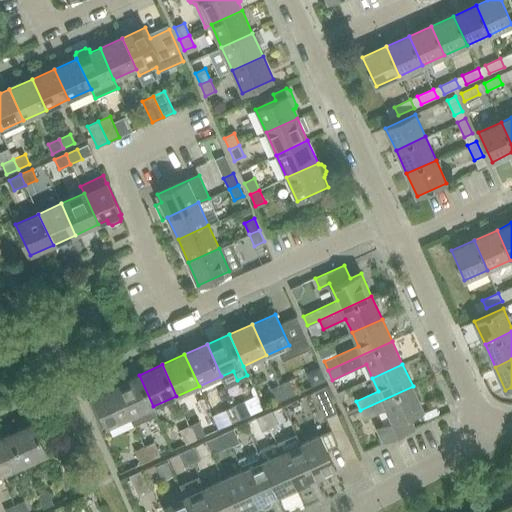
[(117,385),(131,416),(135,425),(157,414),(153,406),(139,375),(117,385)]
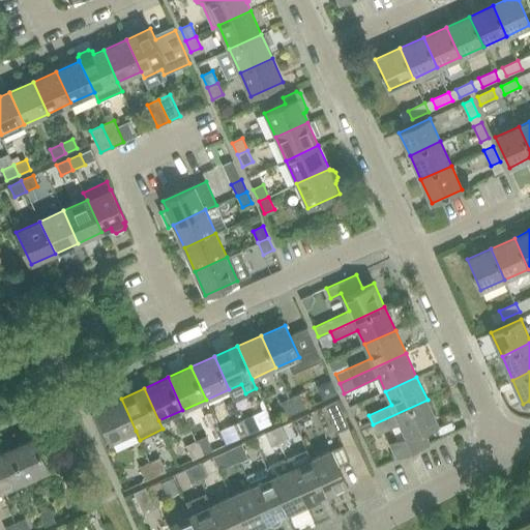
[(290,399),(296,412),(306,408),(300,394),(290,399)]
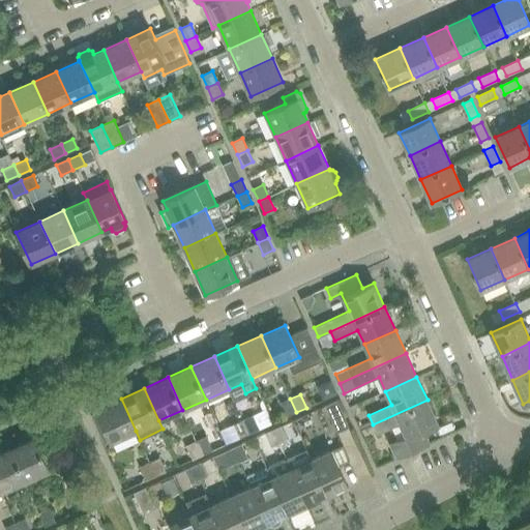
[(136,431),(121,399),(96,409),(111,442),(136,431)]
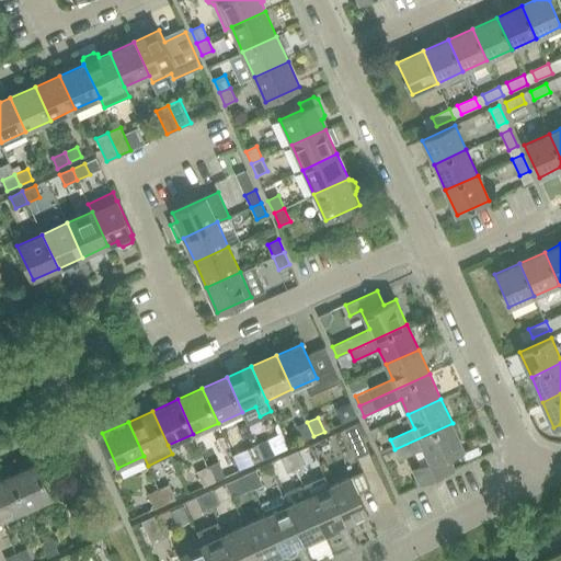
[(313,436),(307,422),(297,427),(304,442),(313,436)]
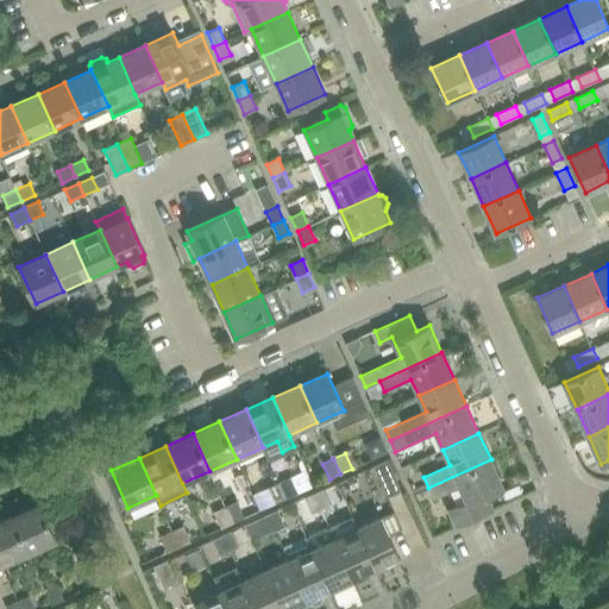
[(428,488),(433,498),(459,487),(468,502),(451,510),(457,525),(491,509),(485,495),(503,487),(491,459),(428,488)]
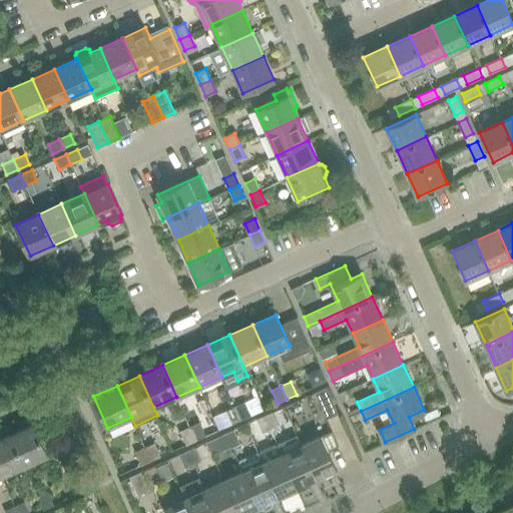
[(338,412),(327,388),(316,393),(327,417),(338,412)]
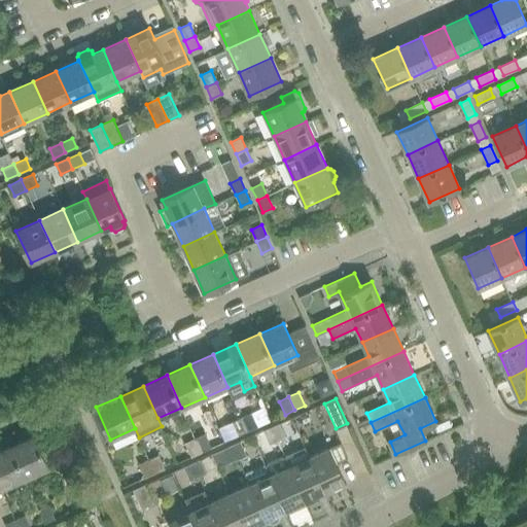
[(266,408),(256,411),(262,425),(272,421),(266,408)]
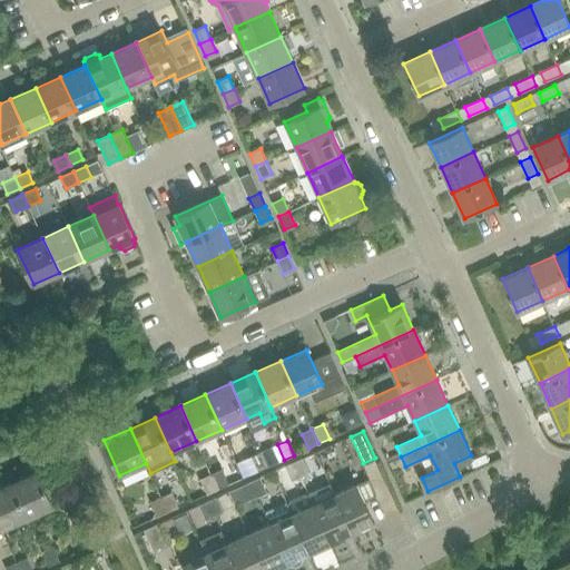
[(262,452),(268,467),(279,462),(273,448),(262,452)]
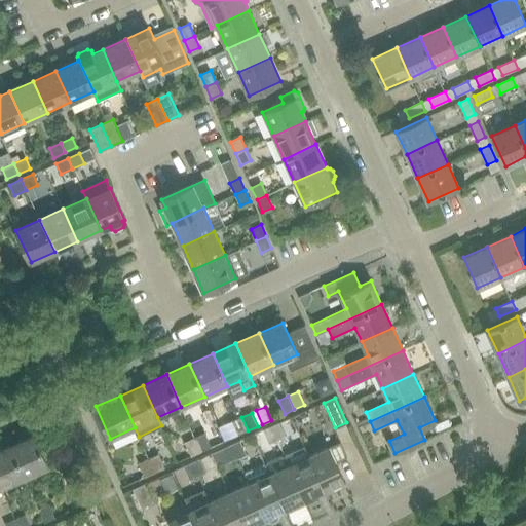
[(248,430),(241,417),(232,421),(238,435),(248,430)]
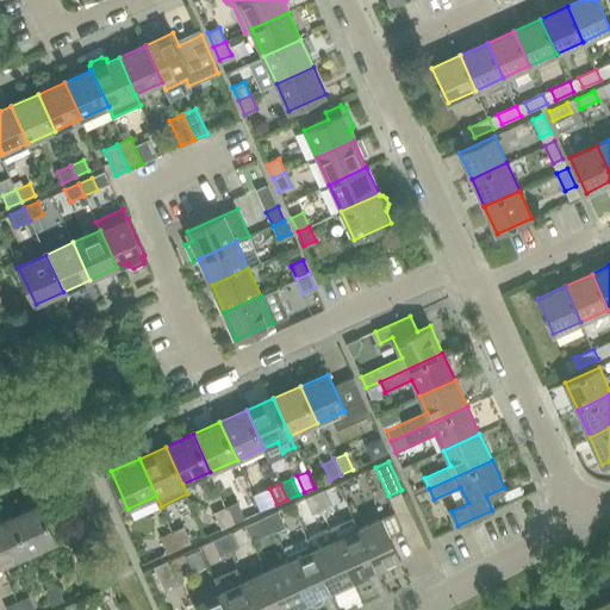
[(315,495),(322,510),(331,506),(324,491),(315,495)]
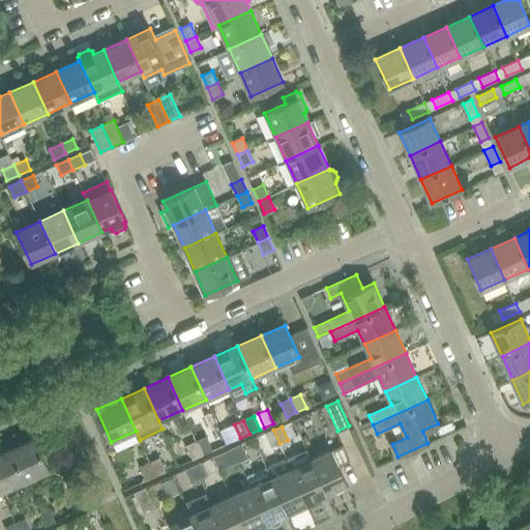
[(280,443),(273,430),(265,434),(271,447),(280,443)]
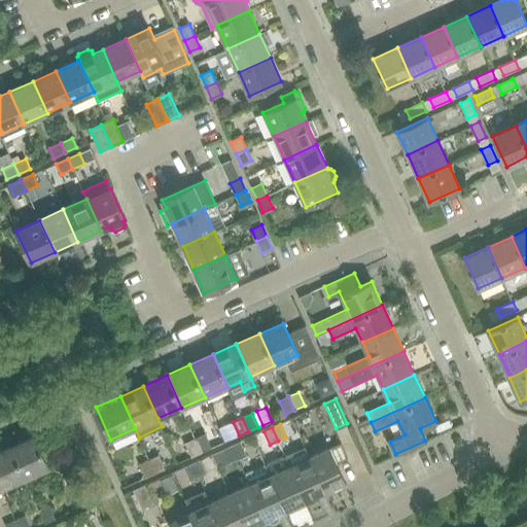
[(196,440),(202,453),(211,448),(205,434),(196,440)]
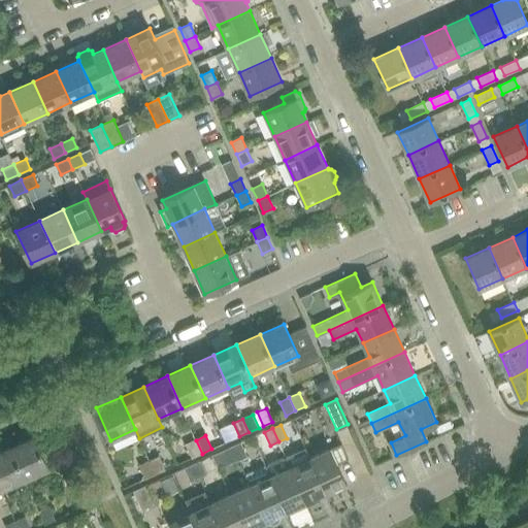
[(10,447),(25,480),(48,468),(34,436),(10,447)]
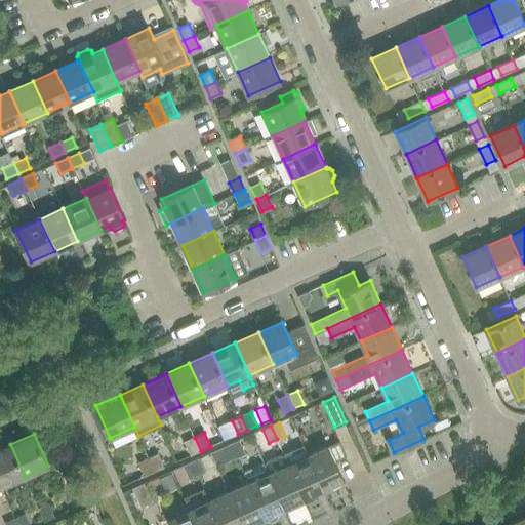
[(201,451),(195,438),(186,442),(192,455),(201,451)]
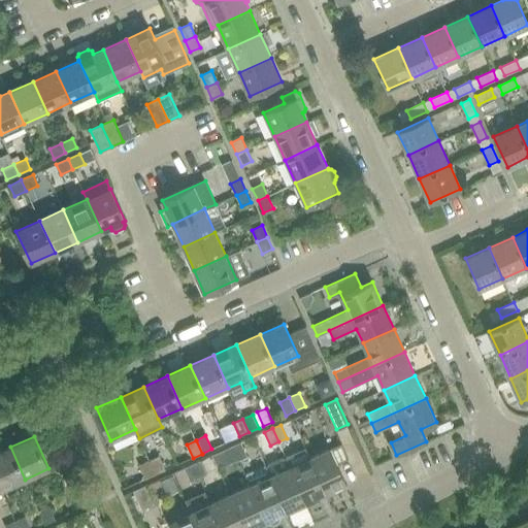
[(233,447),(239,460),(246,456),(241,442),(233,447)]
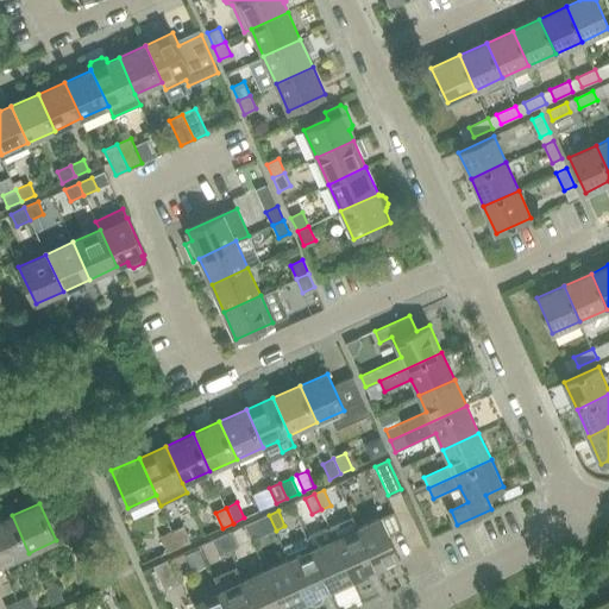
[(358,528),(376,569),(391,563),(393,565),(401,562),(389,534),(402,528),(395,512),(358,528)]
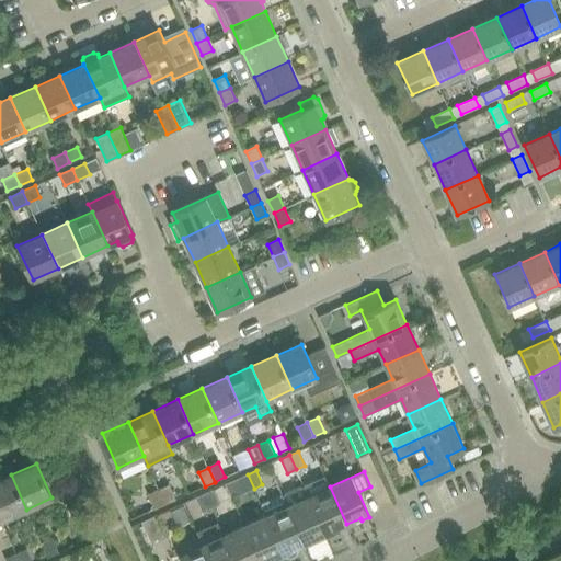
[(26,510),(11,474),(0,479),(0,515),(2,521),(26,510)]
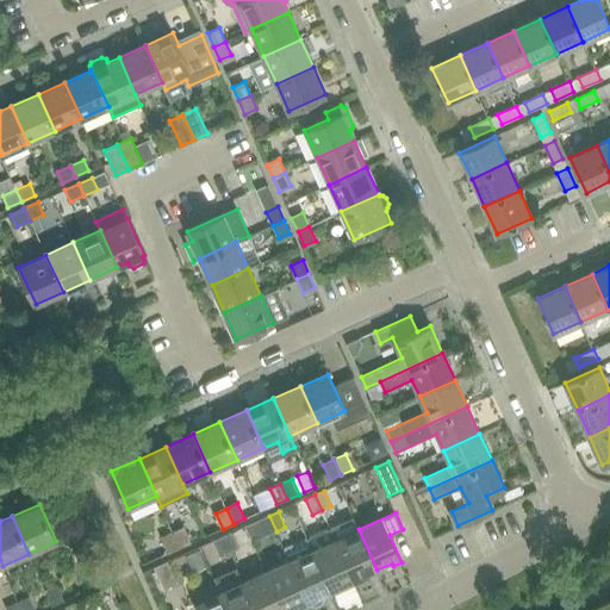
[(277,531),(269,516),(260,520),(267,535),(277,531)]
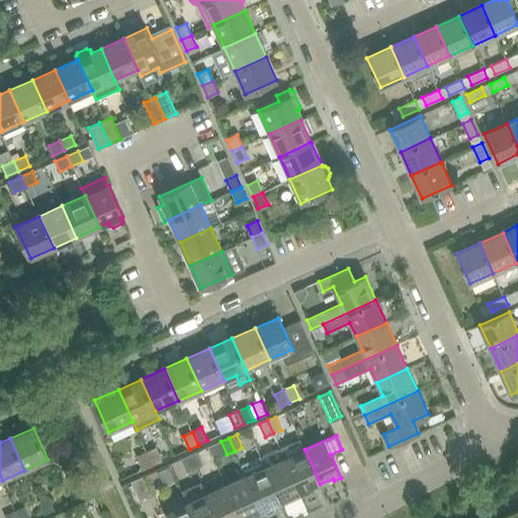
[(281,449),(300,493),(314,488),(315,490),(322,487),(320,484),(305,449),(300,439),(280,448),(281,449)]
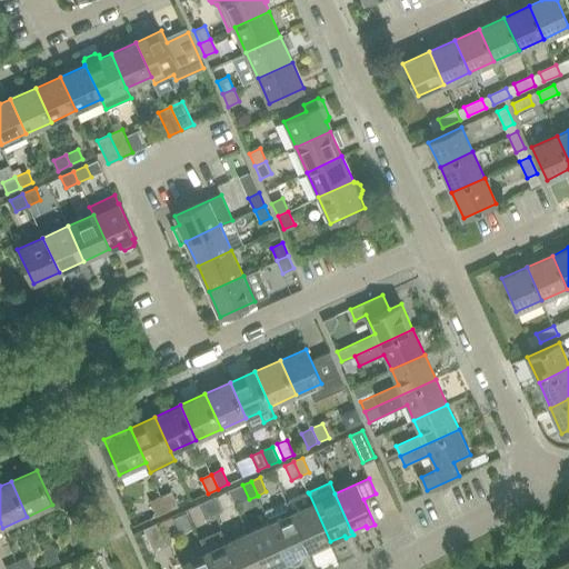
[(161,497),(168,511),(179,507),(172,491),(161,497)]
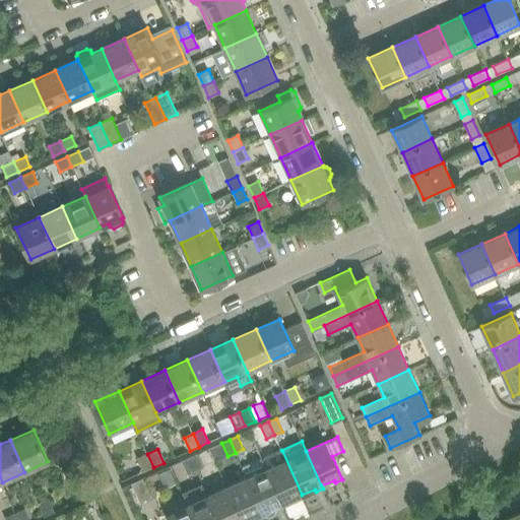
[(279,450),(264,457),(263,460),(267,469),(282,504),(296,499),(297,501),(304,498),(302,495),(282,451),(279,450)]
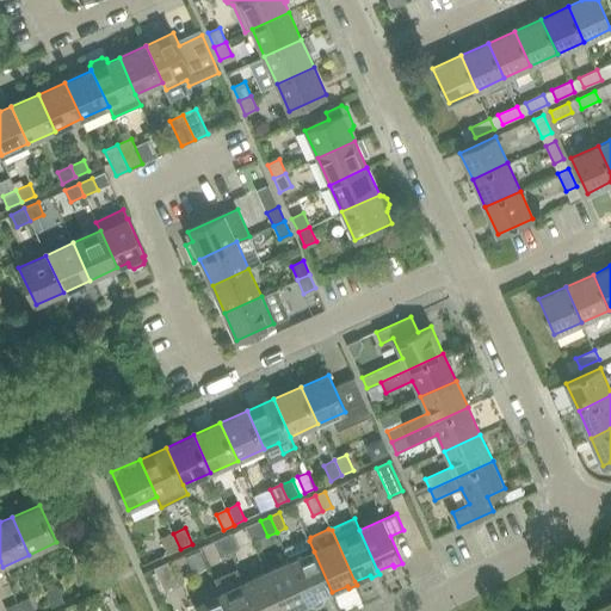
[(180,549),(173,534),(161,538),(168,554),(180,549)]
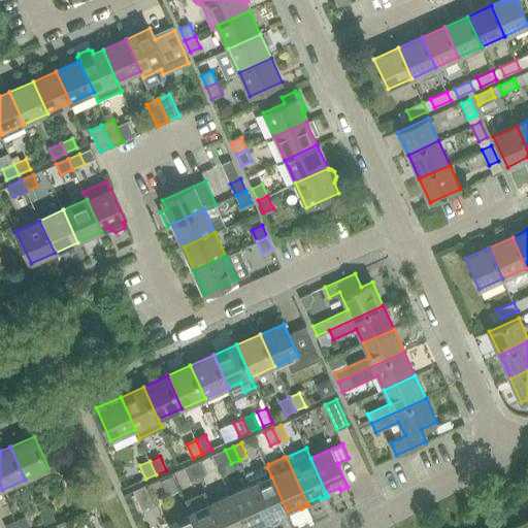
[(193,464),(199,479),(207,474),(201,461),(193,464)]
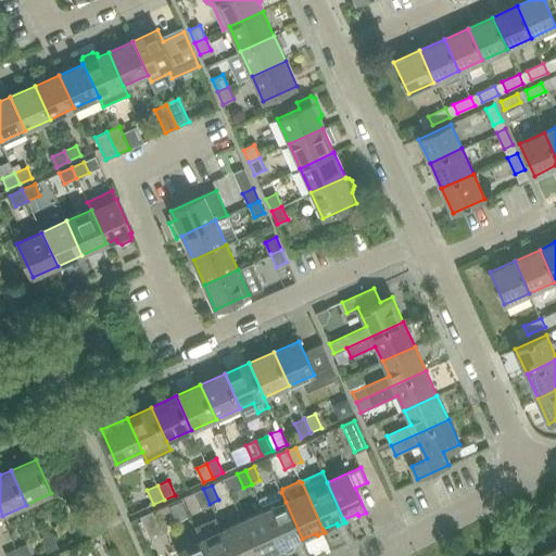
[(210,504),(203,489),(194,493),(201,507),(210,504)]
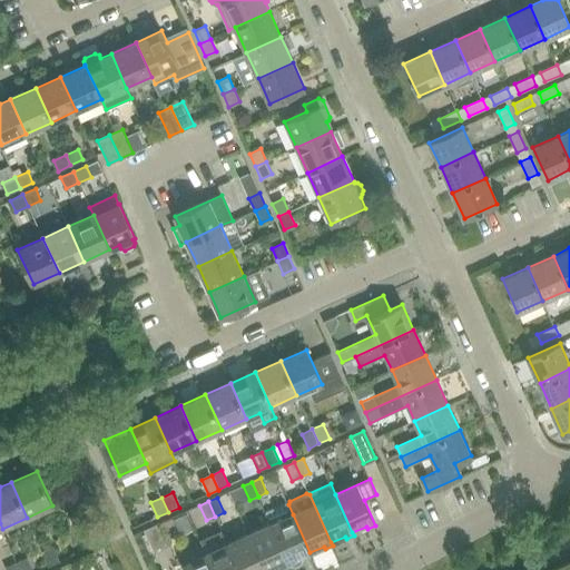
[(311,556),(310,552),(293,514),(288,504),(287,502),(265,511),(271,523),(290,566),(293,566),(296,566),(300,564),(302,562),(303,559),(311,556)]
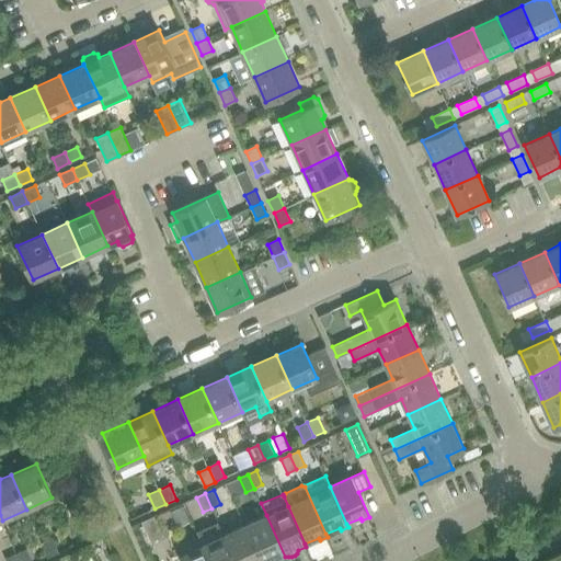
[(182,505),(171,511),(172,514),(176,524),(189,518),(182,505)]
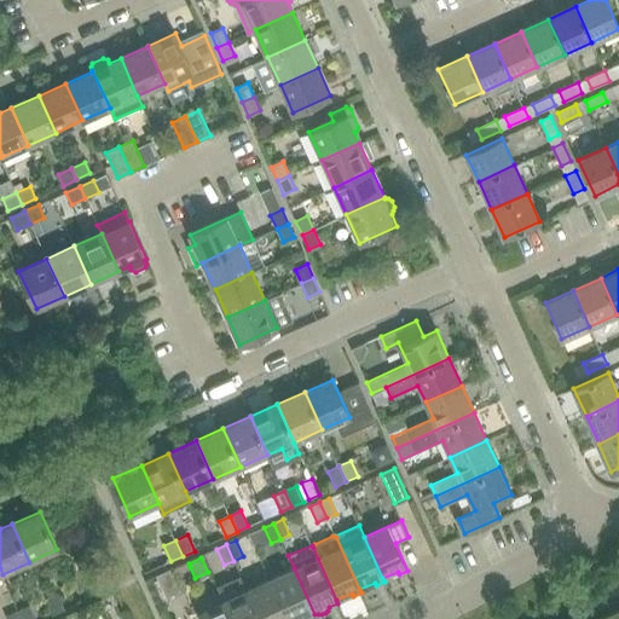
[(271,579),(288,618),(294,618),(305,614),(306,618),(314,614),(294,568),(271,579)]
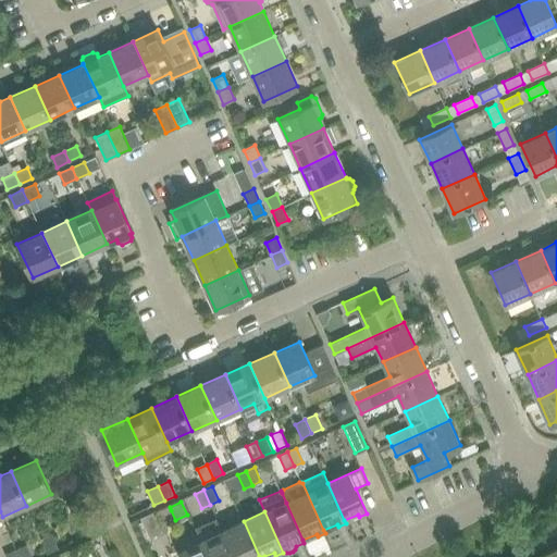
[(153,512),(141,518),(151,540),(163,534),(153,512)]
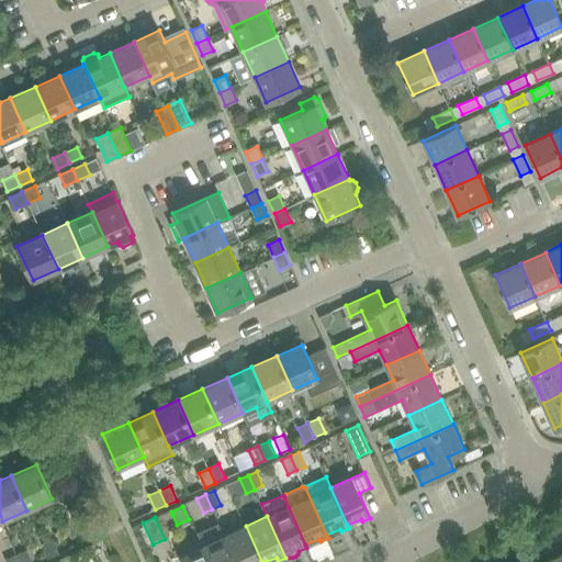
[(225,536),(236,561),(261,561),(246,526),(225,536)]
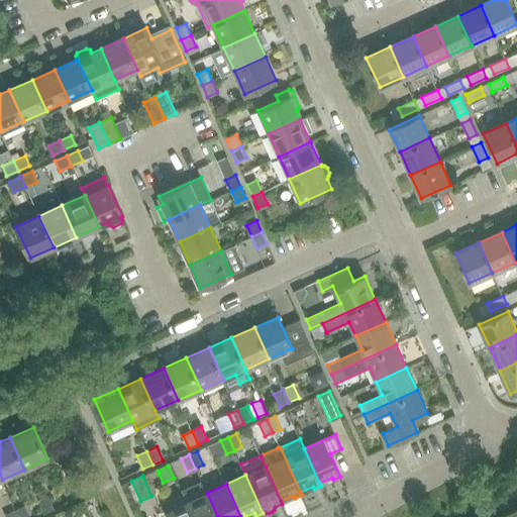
[(194,516),(217,516),(207,493),(187,502),(194,516)]
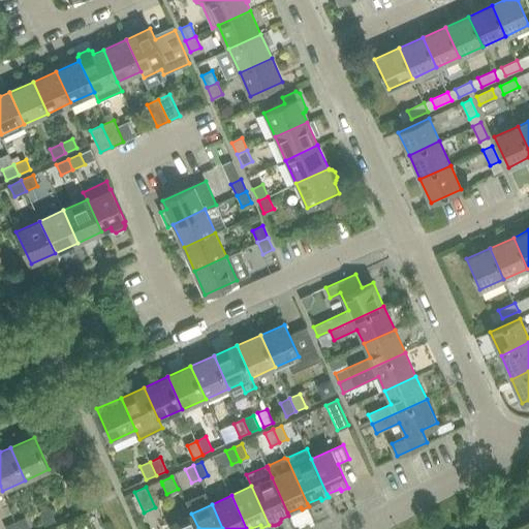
[(198,528),(191,514),(189,507),(177,514),(179,519),(170,523),(173,528),(198,528)]
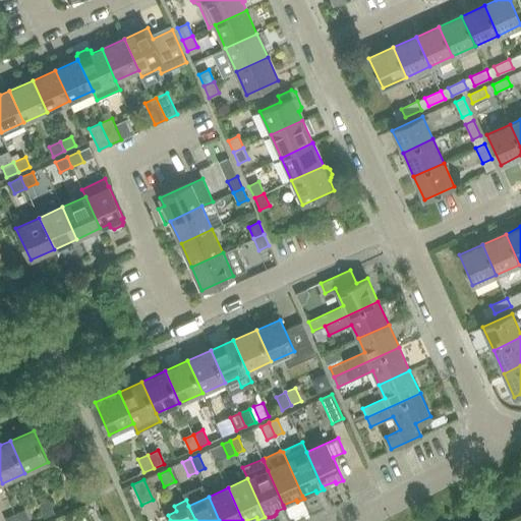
[(40,505),(45,518),(55,514),(49,501),(40,505)]
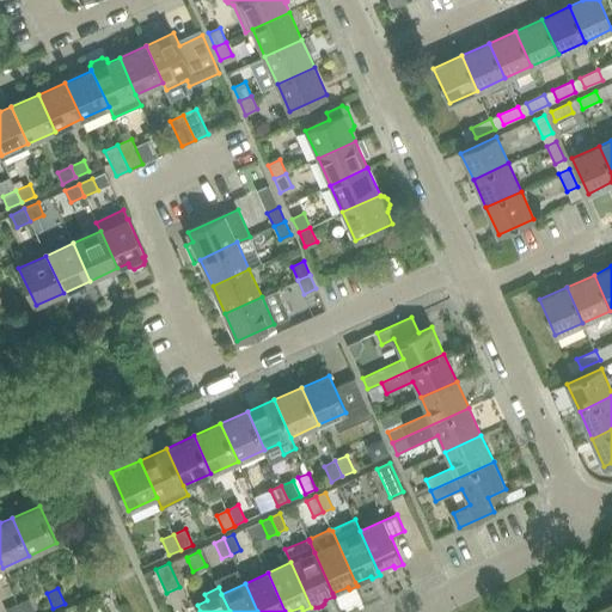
[(18,605),(22,611),(35,611),(30,600),(18,605)]
